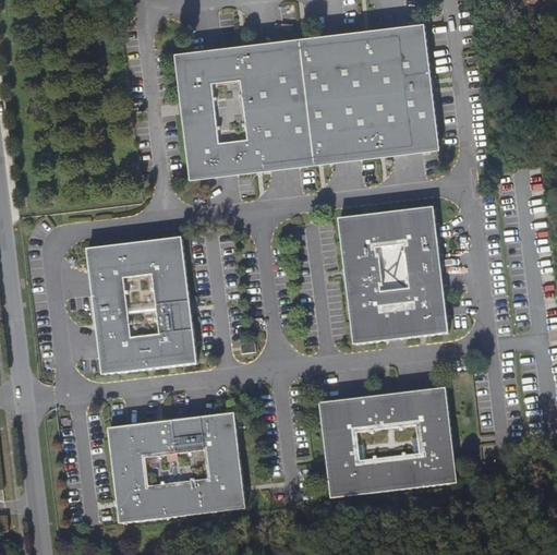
[(177,52),(183,106),(192,179),(256,171),(318,163),(384,155),(439,148),(424,23),(365,29),(303,37),(240,45),(177,52)]
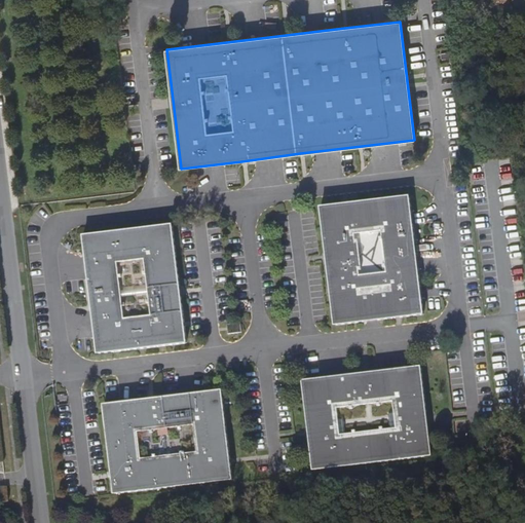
[(407,195),(317,207),(323,254),(331,325),(400,316),(421,314),(418,288),(407,195)]
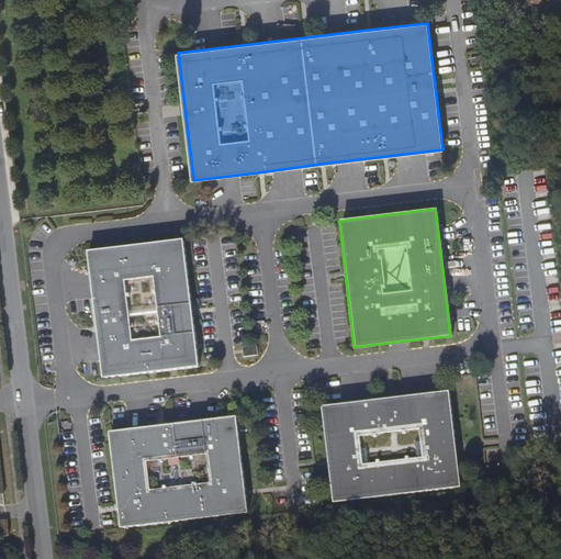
[(182,238),(88,249),(98,335),(103,376),(198,365),(191,308),(182,238)]
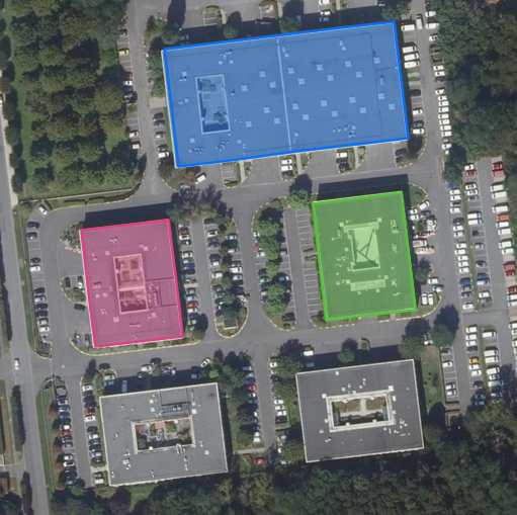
[(224,326),(237,325),(235,312),(222,313),(224,326)]
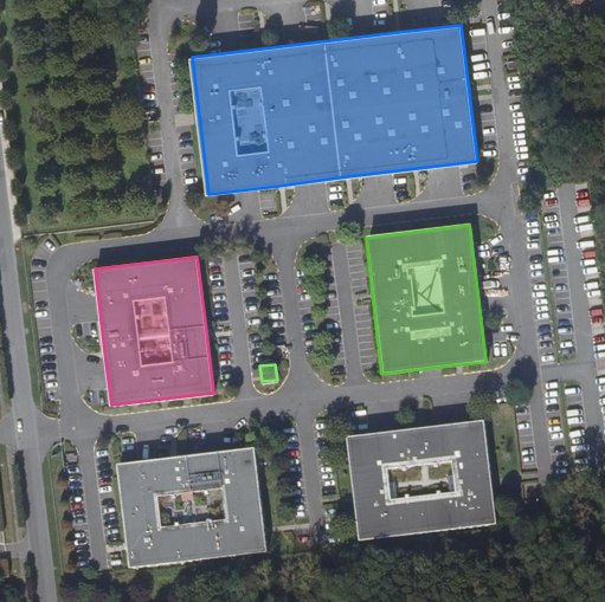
[(347,438),(353,497),(353,498),(354,499),(359,539),(494,524),(489,479),(482,422),(420,429),(347,438)]
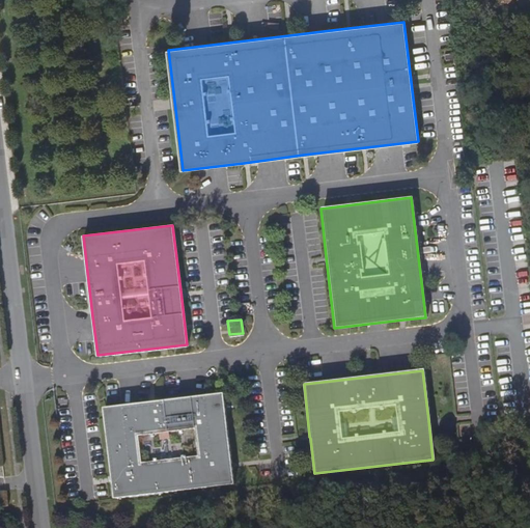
[(232,465),(223,392),(104,407),(112,474),(115,498),(234,483),(232,465)]
